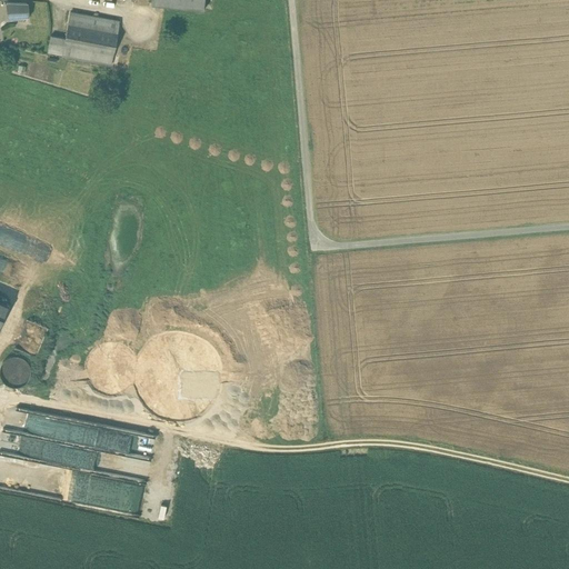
[(205,0),(151,0),(151,3),(203,10),(205,0)]
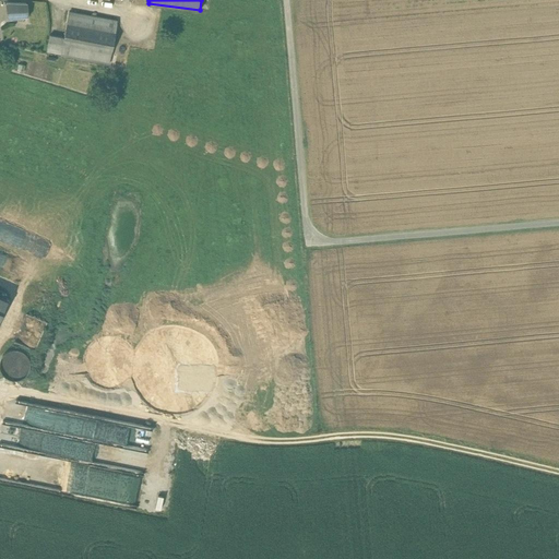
[(26,3),(7,2),(9,20),(28,16),(26,3)]
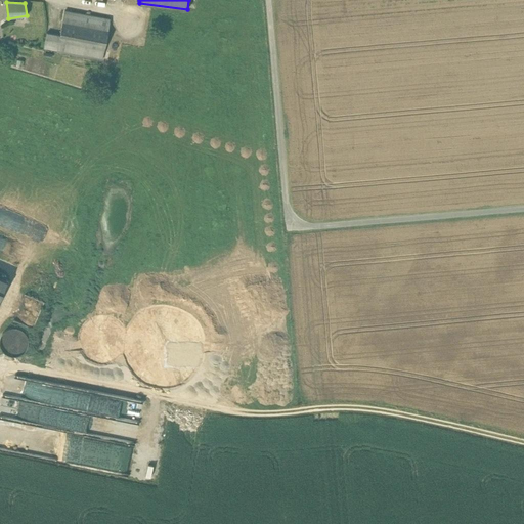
[(110,20),(64,12),(60,36),(47,33),(44,48),(102,59),(106,38),(110,20)]
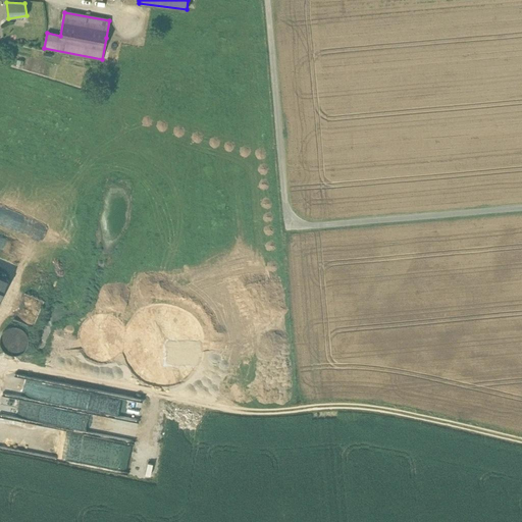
[(106,38),(102,59),(102,60),(137,67),(142,44),(106,38)]
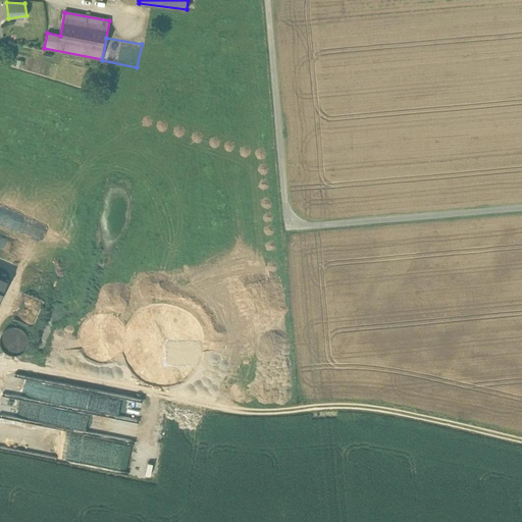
[(29,347),(30,341),(28,335),(24,330),(20,327),(14,326),(9,327),(5,330),(1,335),(0,341),(2,347),(5,351),(9,354),(15,355),(20,354),(25,351),(29,347)]
